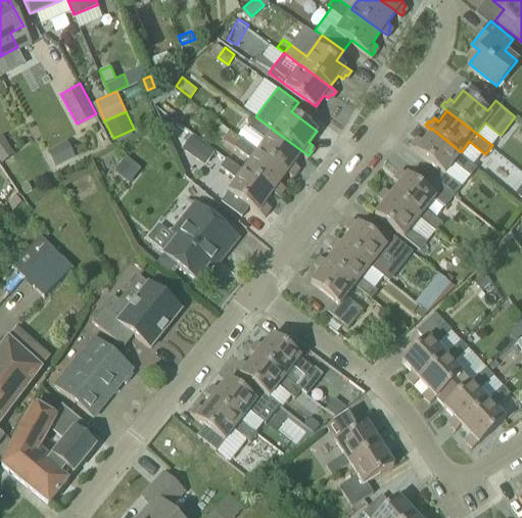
[(294,162),(302,151),(272,129),(273,129),(255,116),(249,125),(267,137),(257,148),(257,149),(288,171),(287,171),(293,176),(296,171),(295,170),(298,166),(294,162)]
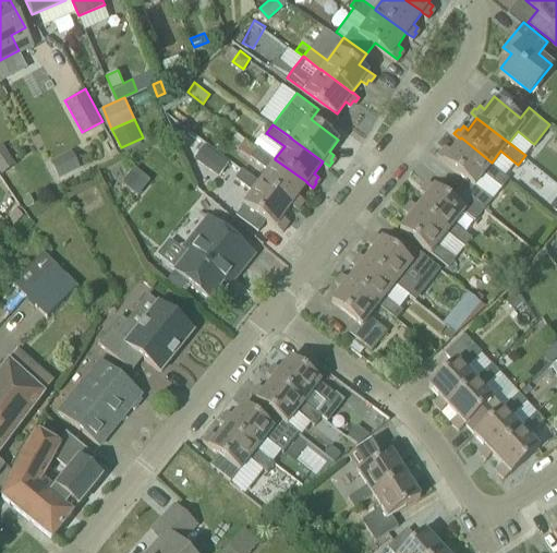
[(256,145),(245,137),(239,146),(250,155),(256,145)]
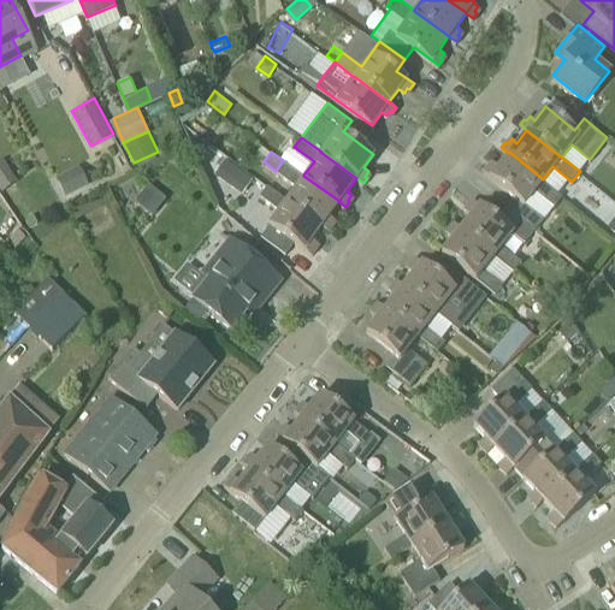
[(520,199),(510,211),(534,229),(543,217),(524,202),(534,189),(554,203),(562,194),(543,179),(509,152),(508,153),(498,165),(494,161),(489,166),(488,164),(483,170),(520,199)]
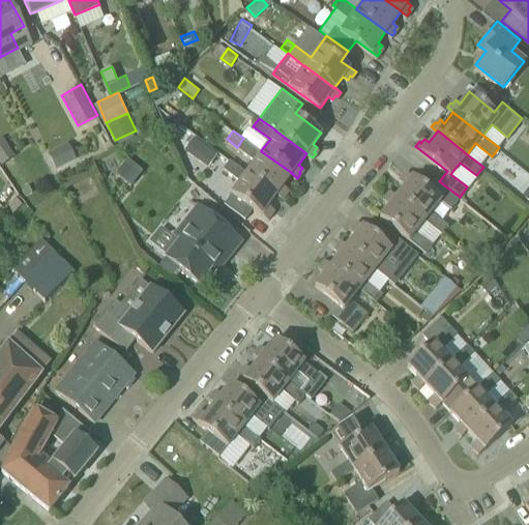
[(16,154),(3,135),(0,137),(0,159),(2,163),(16,154)]
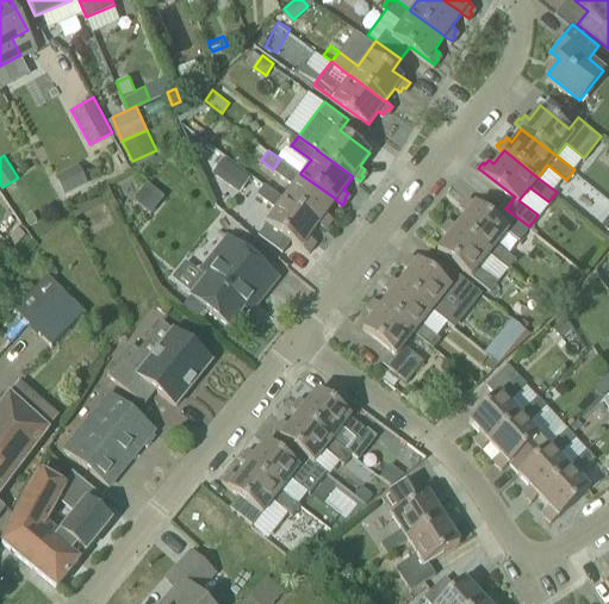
[(213,170),(225,179),(236,164),(224,155),(213,170)]
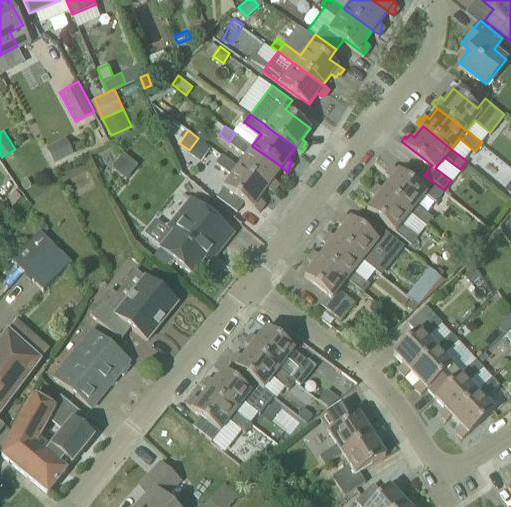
[(273,191),(276,187),(275,185),(278,181),(273,178),(281,167),(282,167),(252,146),(252,145),(236,133),(230,142),(246,154),(238,165),(267,186),(267,187),(273,191)]
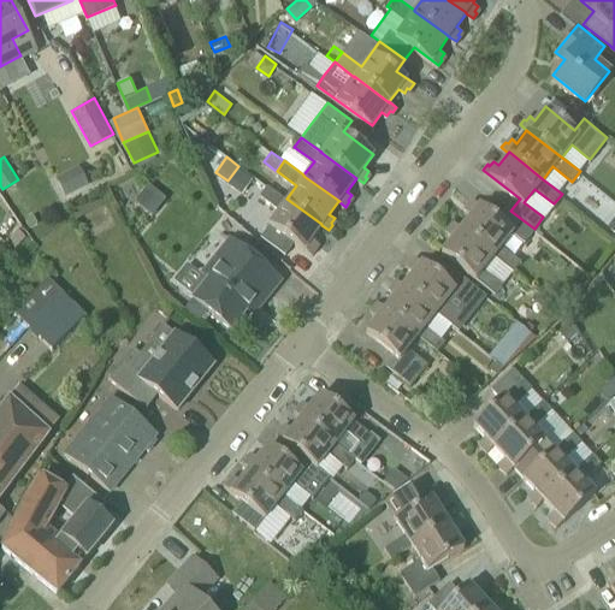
[(66,193),(92,183),(84,161),(58,170),(66,193)]
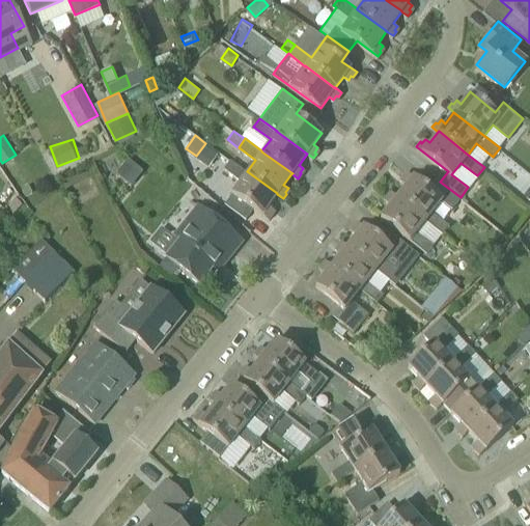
[(119,169),(133,181),(143,168),(130,157),(119,169)]
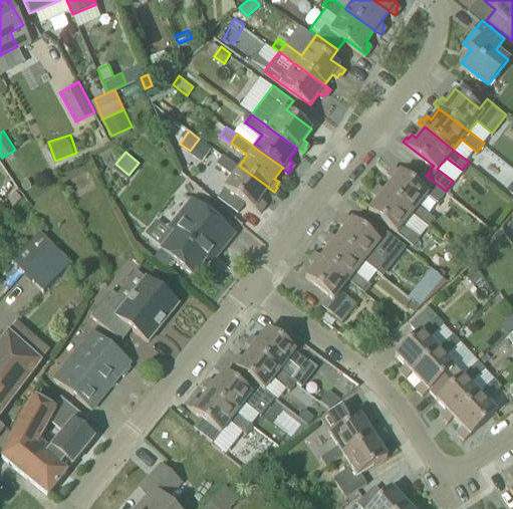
[(260,198),(268,188),(268,187),(239,166),(223,154),(217,162),(233,174),(225,186),(224,186),(218,196),(238,211),(245,201),(260,211),(263,207),(261,206),(265,202),(260,198)]
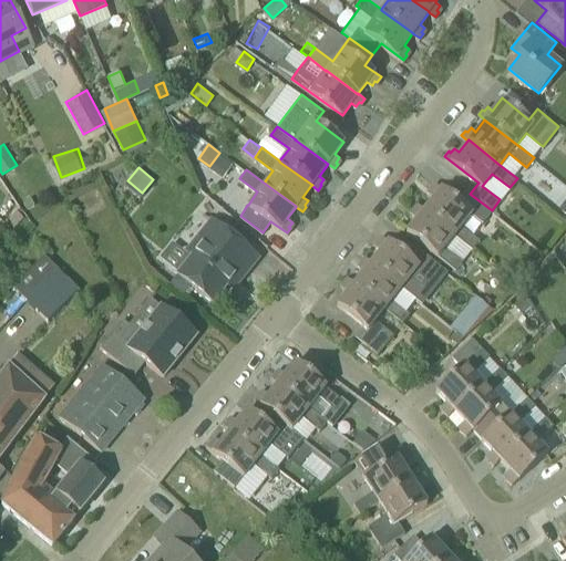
[(480,239),(472,232),(462,225),(472,213),(483,221),(492,210),(470,194),(461,204),(434,183),(431,187),(432,188),(429,193),(433,197),(424,208),(455,234),(454,234),(472,248),(480,239)]
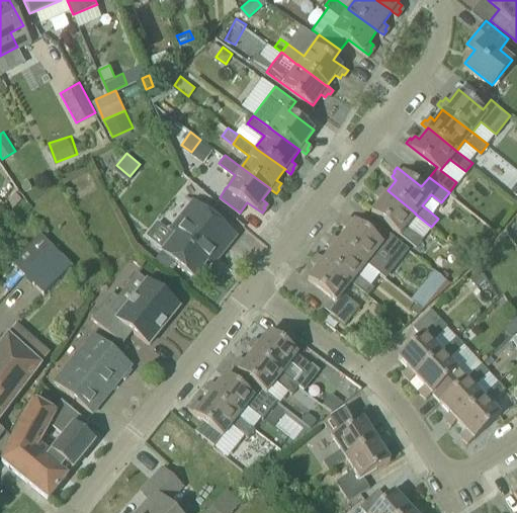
[(24,188),(32,185),(29,179),(22,181),(24,188)]
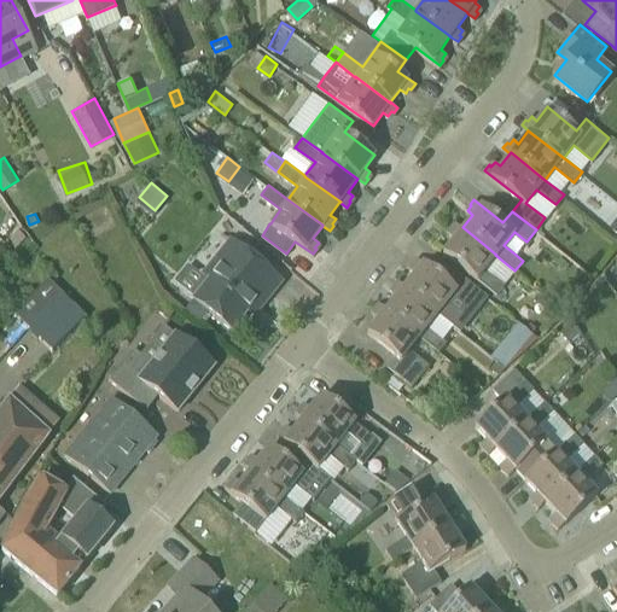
[(485,268),(495,255),(496,255),(463,227),(455,221),(450,227),(453,228),(449,233),(454,238),(443,251),(496,293),(505,283),(485,268)]
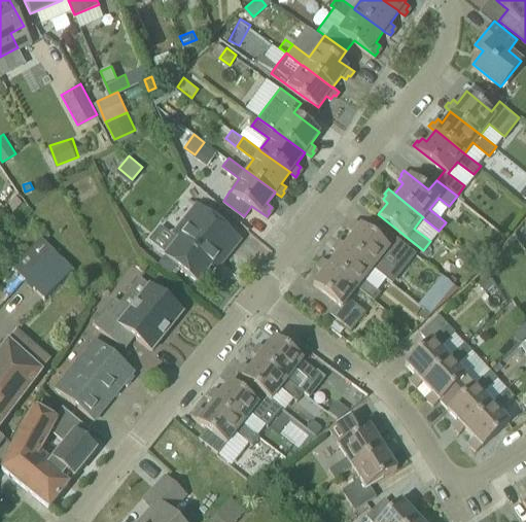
[(179,236),(165,253),(198,279),(218,254),(223,258),(241,238),(197,203),(174,231),(179,236)]
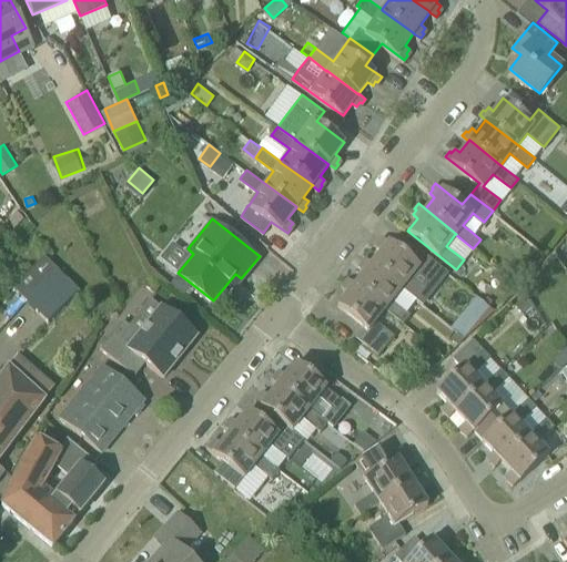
[(381,249),(372,261),(372,262),(403,286),(403,287),(419,300),(427,292),(409,278),(427,255),(406,237),(397,247),(382,235),(378,241),(380,242),(376,246),(381,249)]
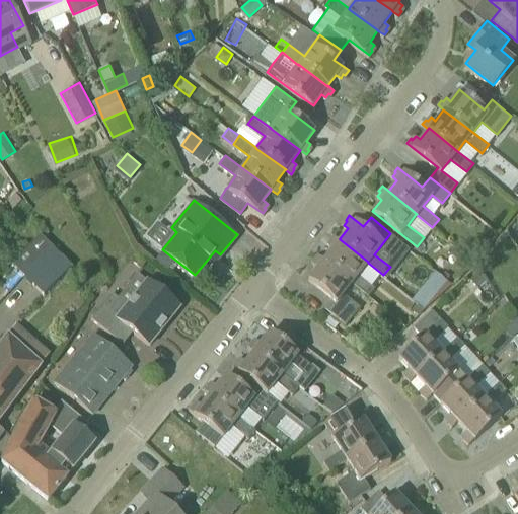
[(24,273),(51,243),(41,233),(13,262),(24,273)]
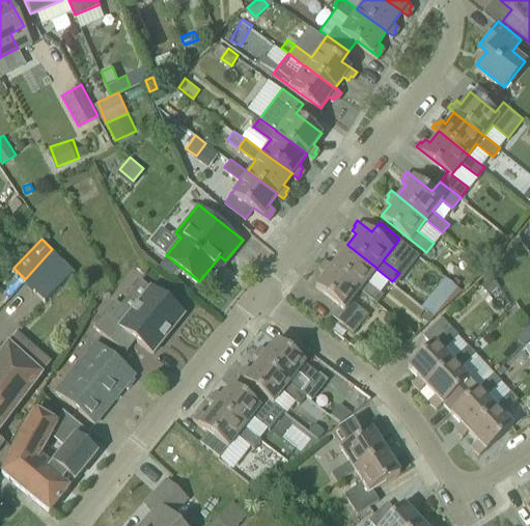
[(340,253),(332,264),(332,265),(361,287),(361,288),(377,301),(384,293),(367,279),(377,269),(377,268),(347,245),(347,244),(341,240),(338,244),(339,246),(336,249),(340,253)]
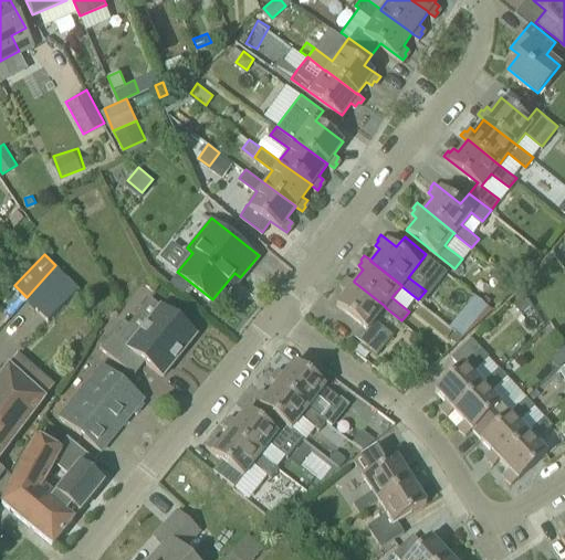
[(55,265),(27,297),(49,317),(77,285),(55,265)]
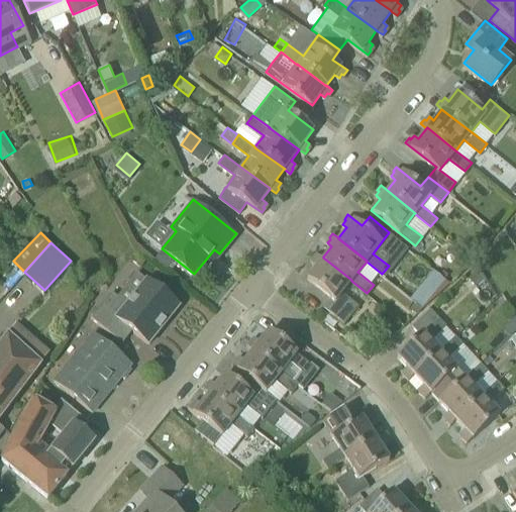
[(142,265),(148,256),(139,247),(132,257),(142,265)]
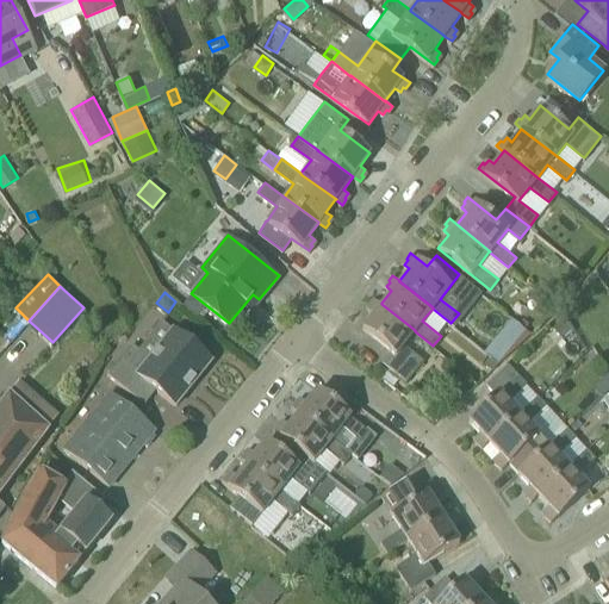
[(381,304),(381,303),(374,298),(371,303),(372,304),(368,309),(373,313),(362,327),(392,350),(383,361),(406,380),(423,359),(404,343),(415,331),(415,330),(381,304)]
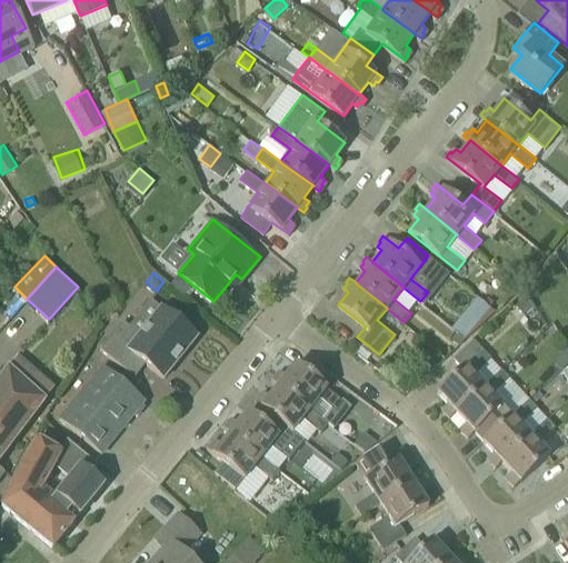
[(526,294),(516,303),(527,314),(537,305),(526,294)]
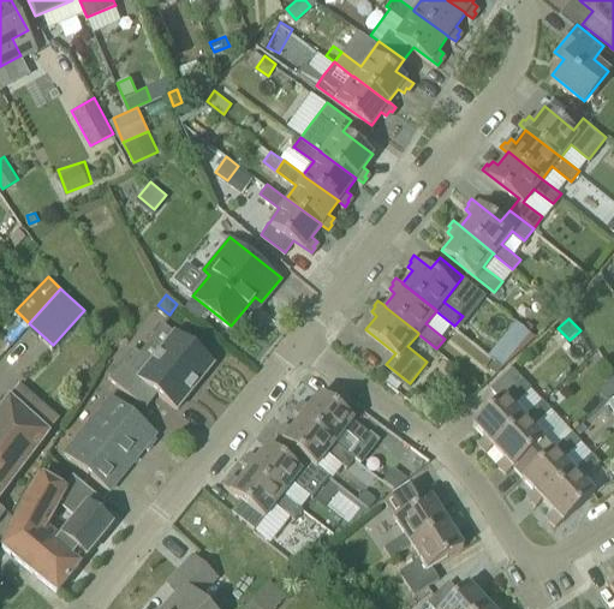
[(504,336),(516,346),(530,330),(524,324),(517,320),(504,336)]
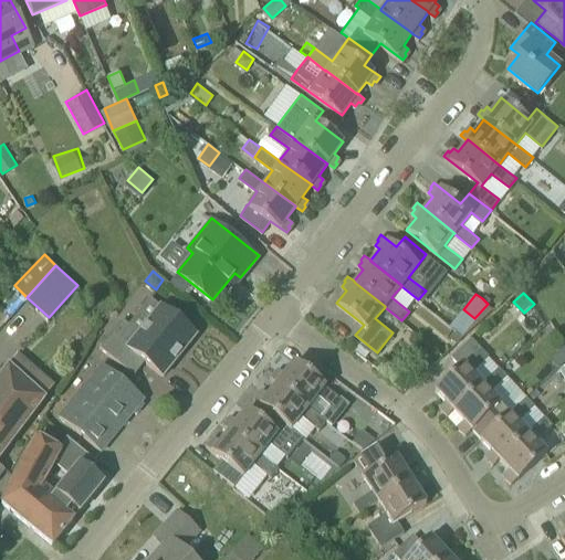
[(488,303),(492,298),(487,294),(482,298),(488,303)]
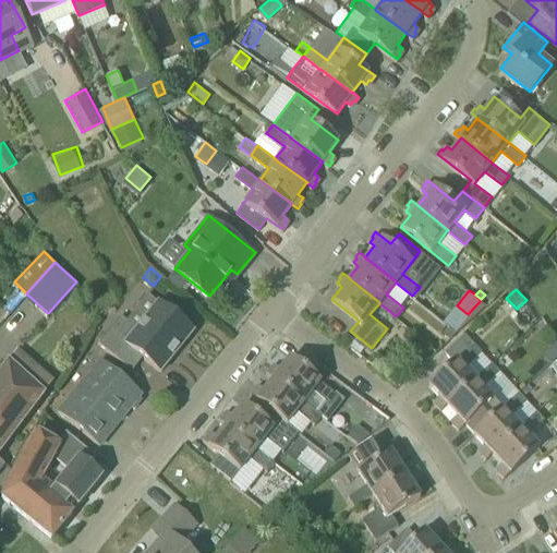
[(128,364),(138,351),(160,369),(193,328),(190,325),(190,321),(183,315),(178,316),(148,291),(126,319),(121,313),(98,341),(128,364)]
